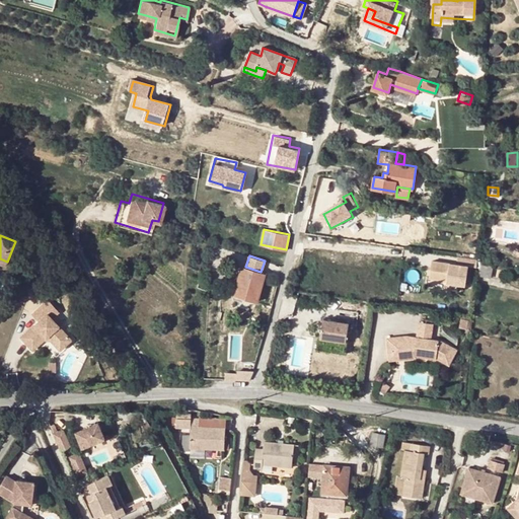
[(475,266),(476,258),(457,255),(456,263),(431,258),(429,276),(447,279),(446,281),(455,282),(464,284),(467,265),(475,266)]
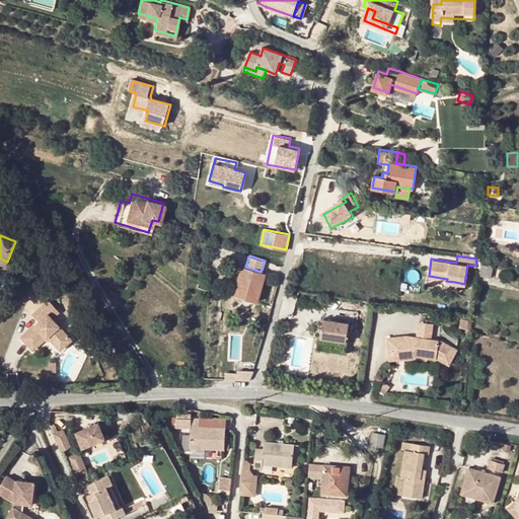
[(486,276),(491,278),(493,268),(479,265),(477,275),(486,276)]
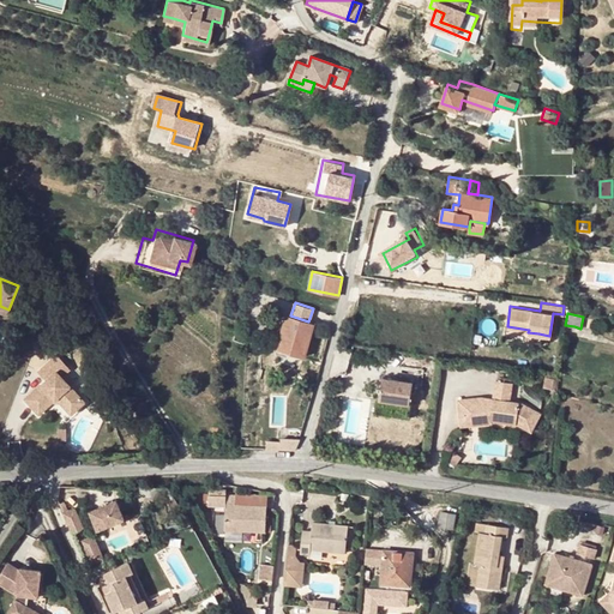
[(277,349),(302,357),(312,323),(308,321),(290,315),(287,314),(277,349)]
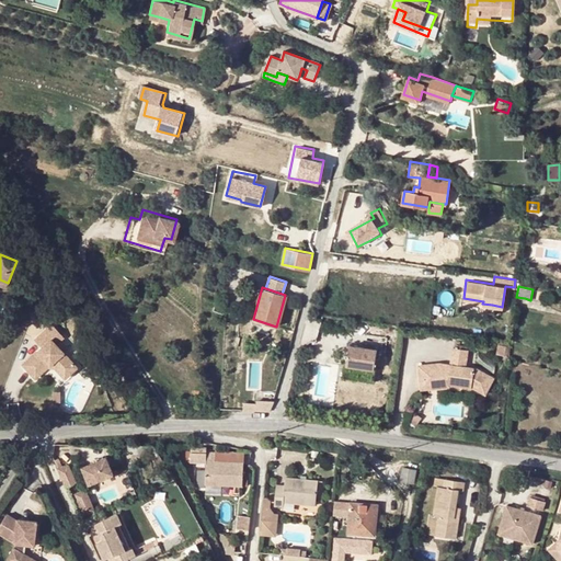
[(226,308),(216,304),(214,310),(222,315),(226,308)]
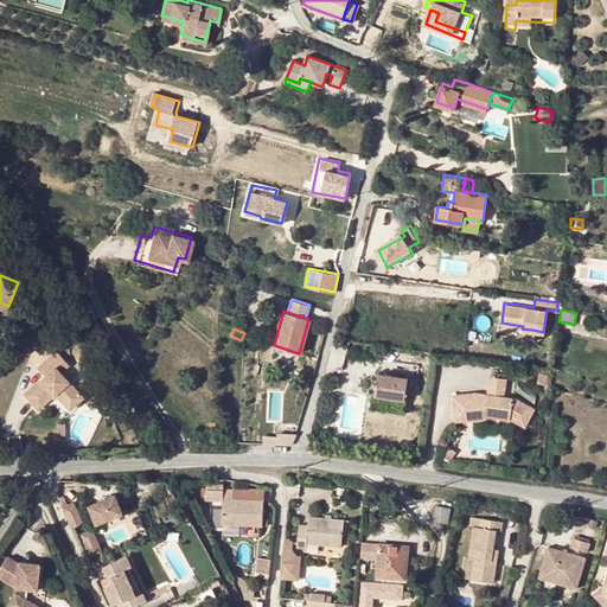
[(52,345),(34,363),(40,371),(20,391),(34,406),(48,394),(56,394),(66,406),(81,393),(57,368),(65,359),(52,345)]
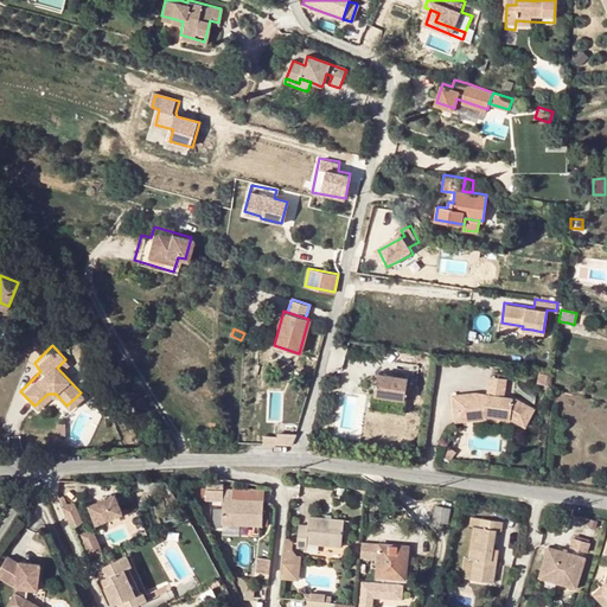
[(409,377),(379,372),(376,394),(406,398),(409,377)]
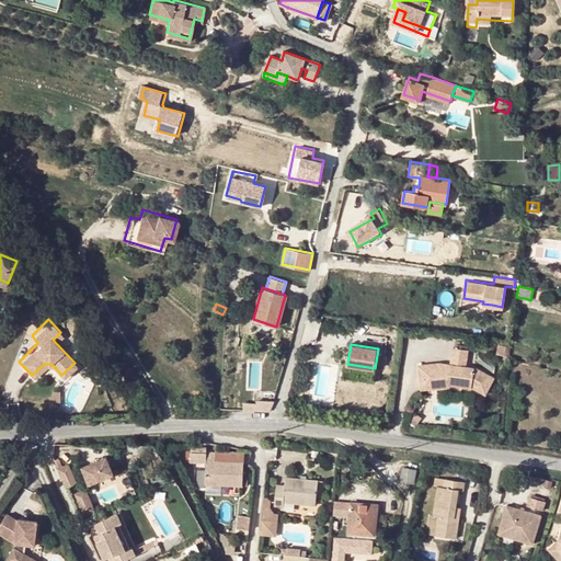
[(437,362),(419,364),(420,377),(436,375),(438,386),(448,386),(448,382),(471,386),(484,393),(494,378),(476,368),(466,366),(468,350),(454,347),(451,365),(451,367),(439,363),(439,362),(438,362),(437,362)]
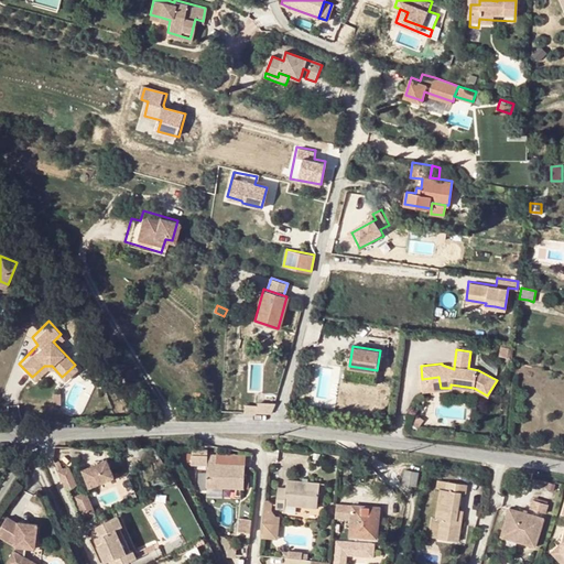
[(438,377),(422,379),(424,390),(441,388),(438,377)]
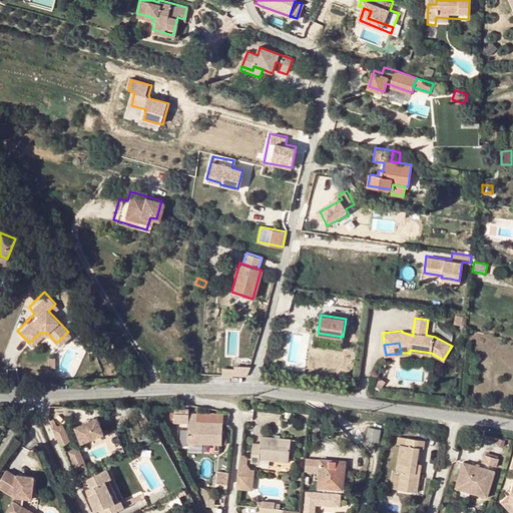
[(95,415),(73,426),(81,441),(103,431),(95,415)]
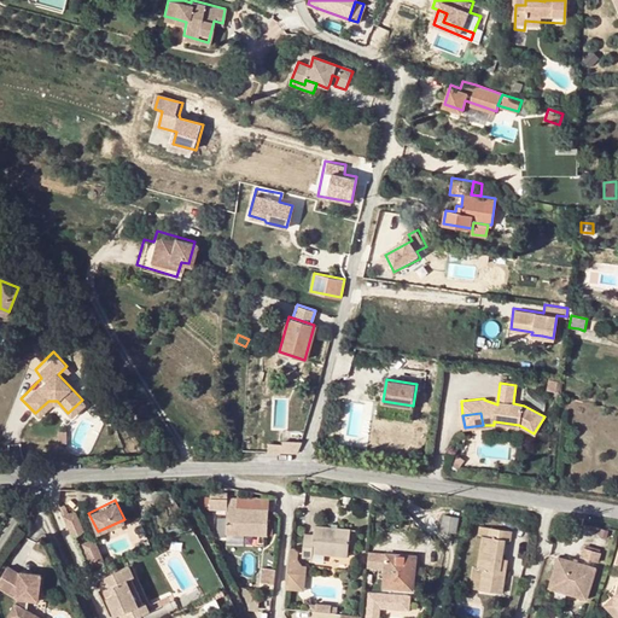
[(268,509),(226,508),(225,532),(267,534),(268,509)]
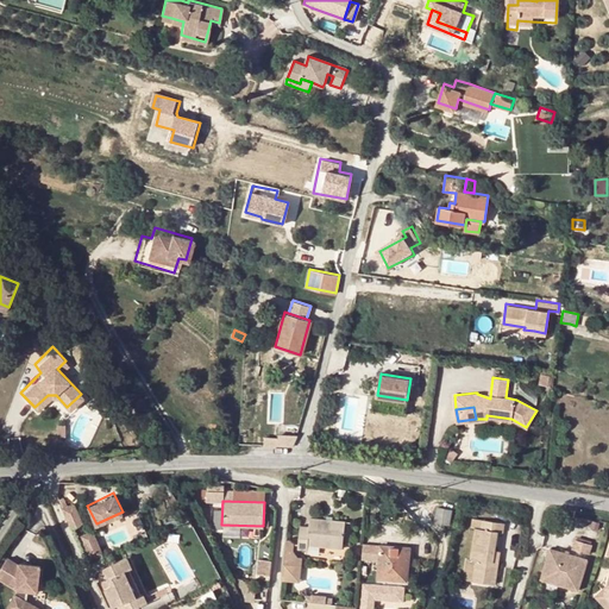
[(62,508),(70,528),(82,523),(73,503),(62,508)]
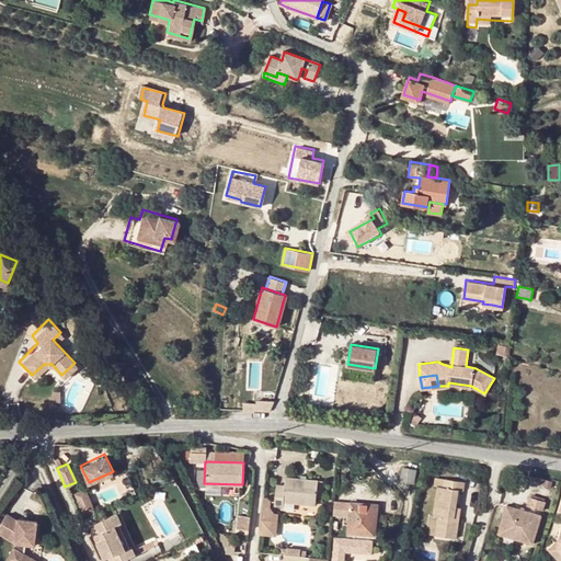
[(414,469),(402,467),(400,480),(413,482),(414,469)]
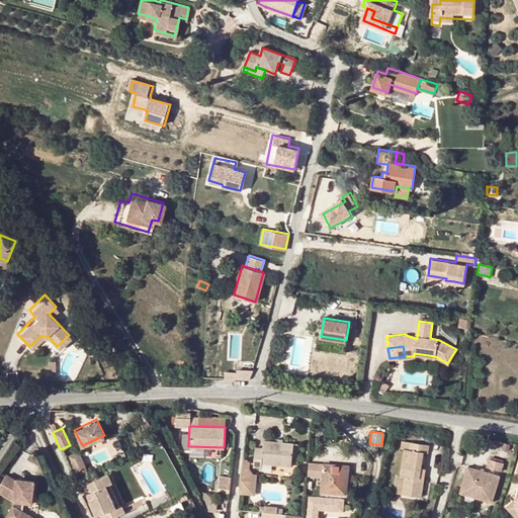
[(293,442),(263,439),(262,446),(255,445),(253,466),(261,466),(262,462),(290,465),(293,442)]
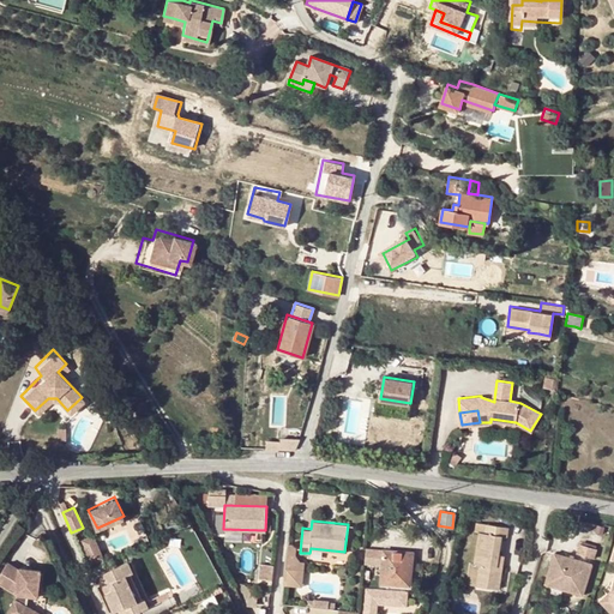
[(497,566),(498,554),(501,535),(506,536),(507,527),(485,523),(483,531),(479,530),(474,563),(479,563),(475,584),(499,588),(501,567),(497,566)]
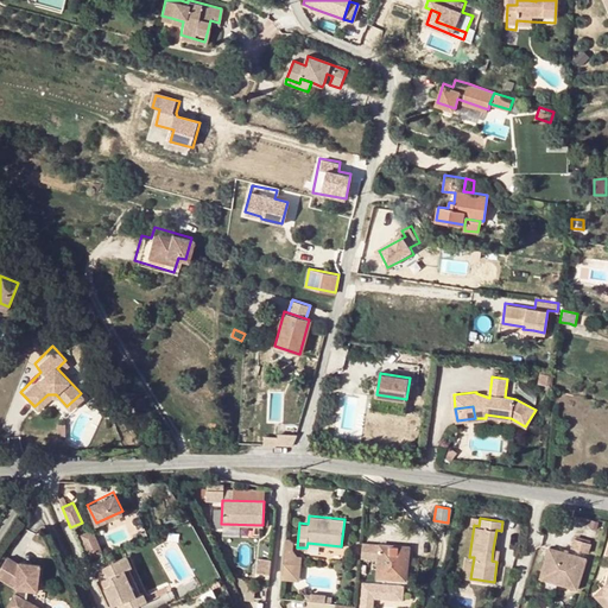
[(87,531),(75,536),(86,559),(97,555),(96,551),(87,531)]
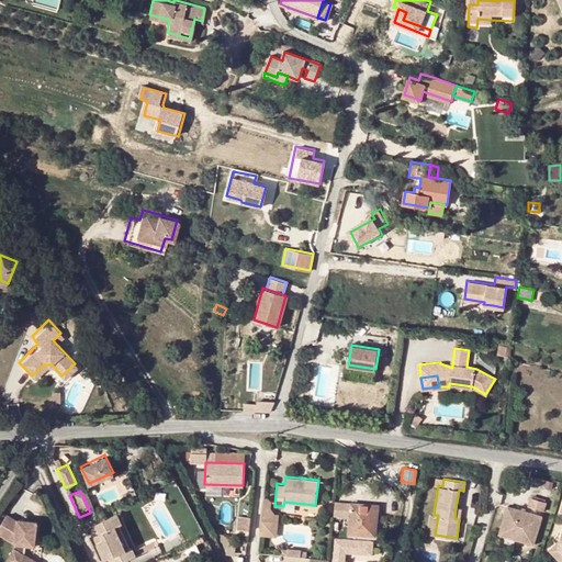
[(541,502),(527,497),(525,505),(539,509),(541,502)]
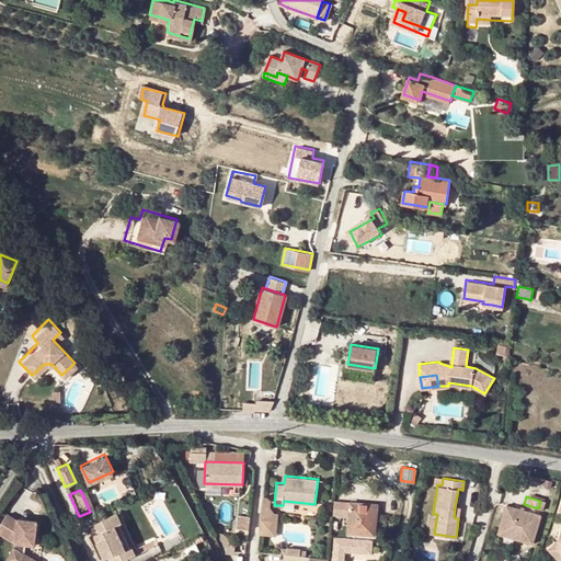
[(266,497),(263,497),(260,527),(260,534),(272,535),(272,516),(270,508),(270,502),(268,500),(266,497)]
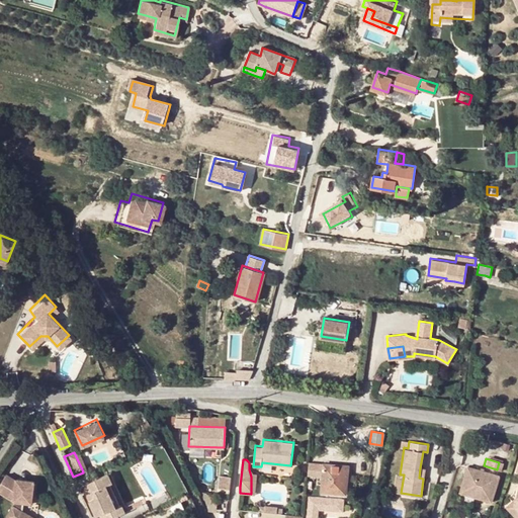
[(307,476),(322,477),(323,463),(308,461),(308,466),(307,476)]
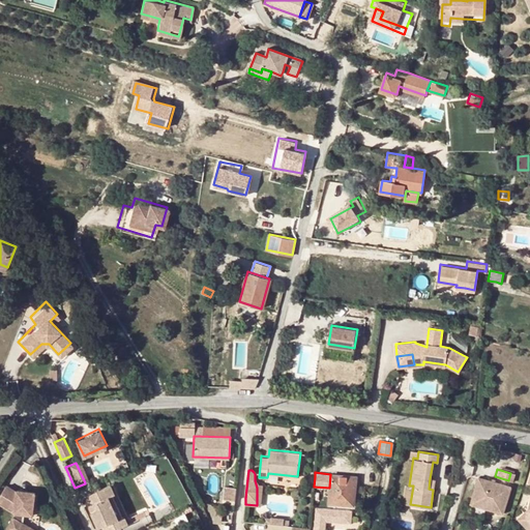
[(330,474),(329,488),(328,502),(353,504),(356,476),(330,474)]
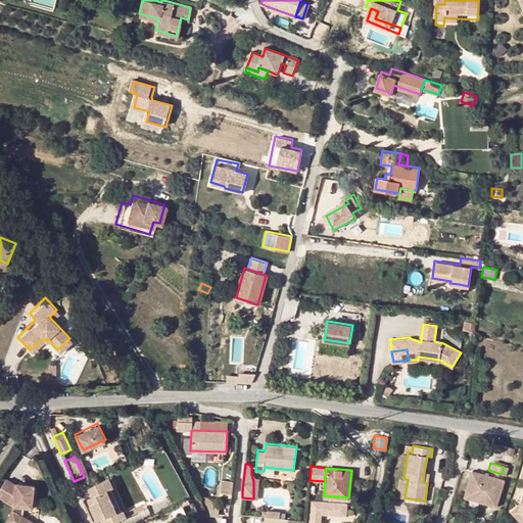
[(501,479),(468,469),(462,492),(476,497),(475,501),(492,506),(501,479)]
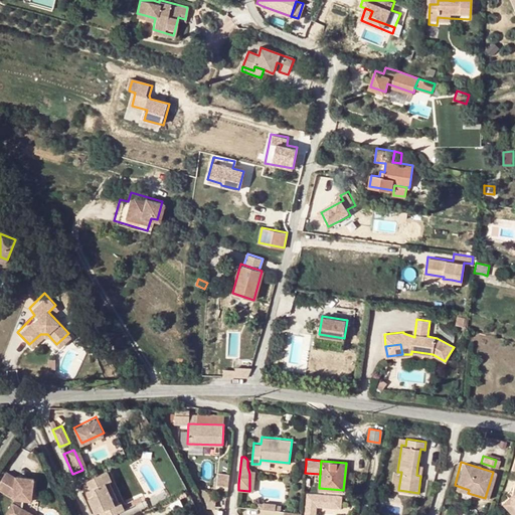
[(106,469),(86,479),(90,487),(88,493),(96,511),(100,509),(103,514),(108,514),(119,510),(128,506),(109,468),(106,469)]
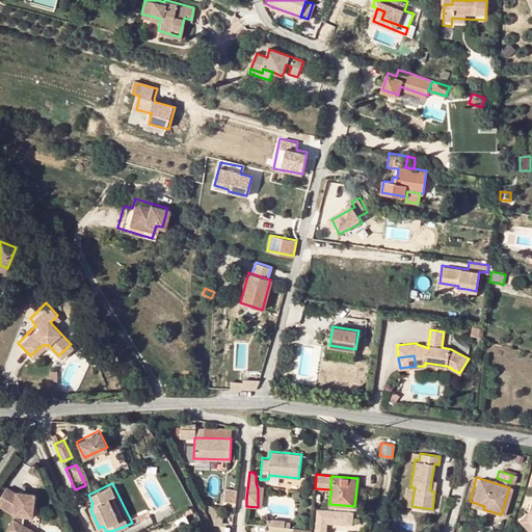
[(236,499),(237,486),(227,485),(225,498),(233,499),(233,503),(236,503),(236,499)]
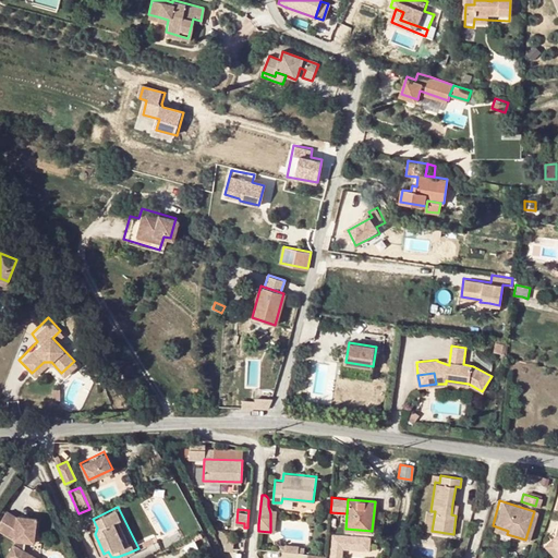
[(17,516),(7,510),(0,521),(0,529),(15,537),(14,544),(7,557),(9,557),(33,557),(35,554),(26,549),(26,540),(35,541),(38,517),(19,513),(17,516)]
